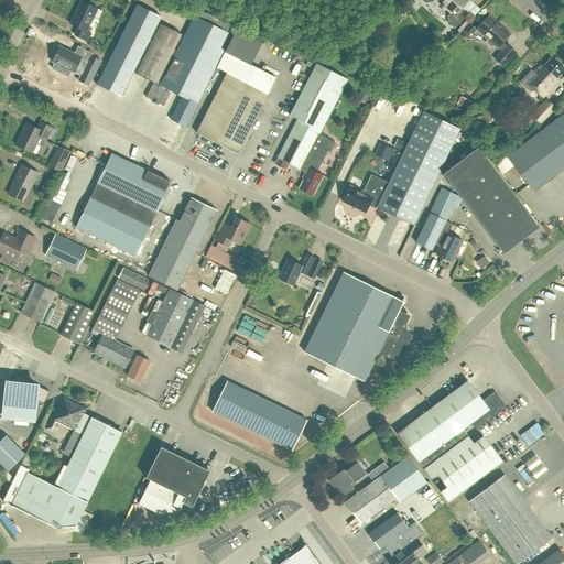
[(421,0),(424,3),(432,2),(434,0),(449,13),(447,15),(448,23),(455,29),(468,14),(462,9),(468,1),(467,0),(421,0)]
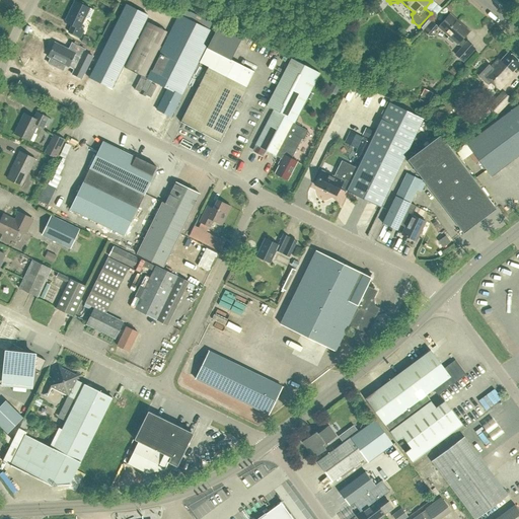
[(83,30),(82,30),(84,26),(81,25),(89,8),(75,1),(65,22),(72,25),(69,32),(80,38),(83,30)]
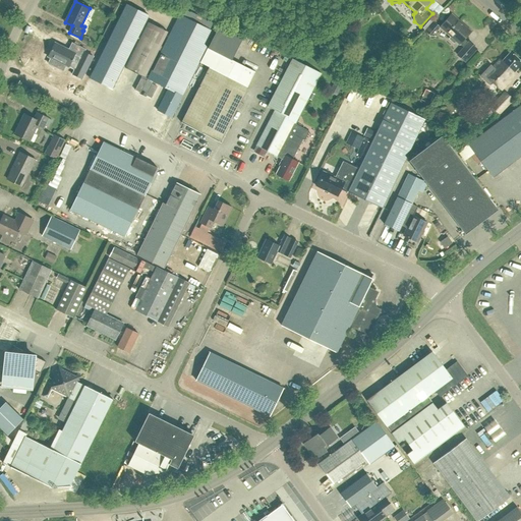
[(127,5),(91,77),(112,89),(149,15),(127,5)]
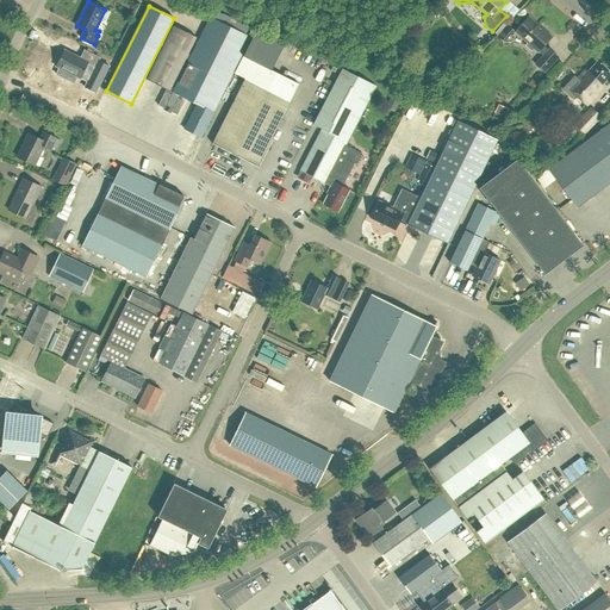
[(210,17),(173,92),(172,95),(166,92),(159,106),(165,109),(178,116),(185,101),(178,98),(180,95),(197,104),(185,129),(201,138),(215,112),(254,30),(221,13),(217,20),(210,17)]
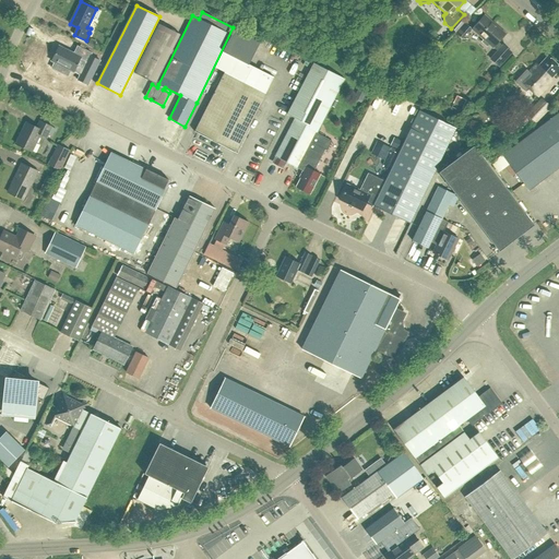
[(501,46),(498,43),(506,34),(485,15),(472,30),(492,48),(494,47),(498,50),(490,59),(499,67),(512,52),(502,45),(501,46)]
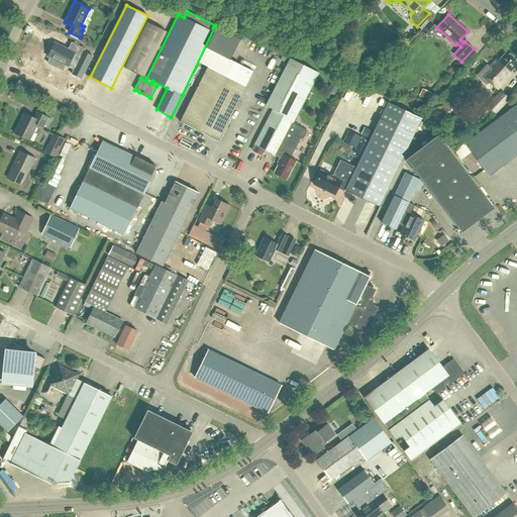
[(144,78),(167,32),(146,22),(124,68),(144,78)]
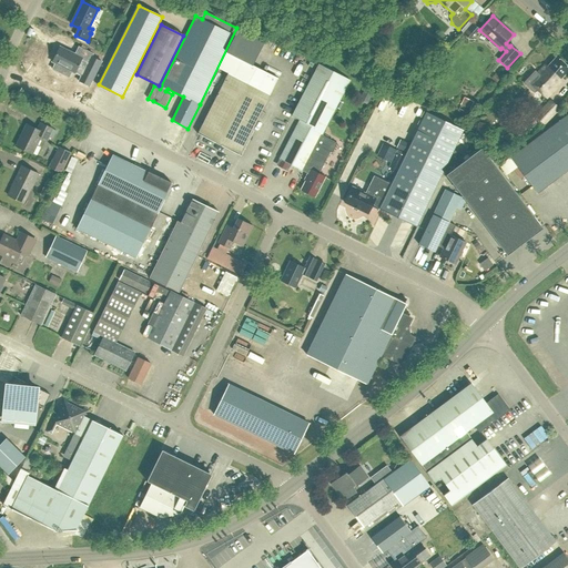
[(240,27),(189,128),(199,132),(198,133),(240,154),(279,78),(253,66),(266,40),(240,27)]
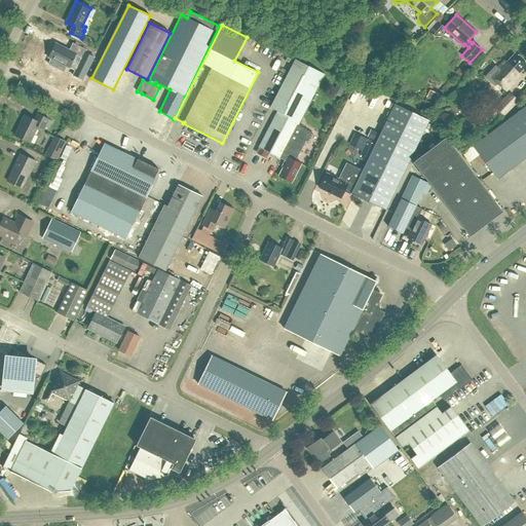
[(87,46),(91,39),(86,37),(82,44),(87,46)]
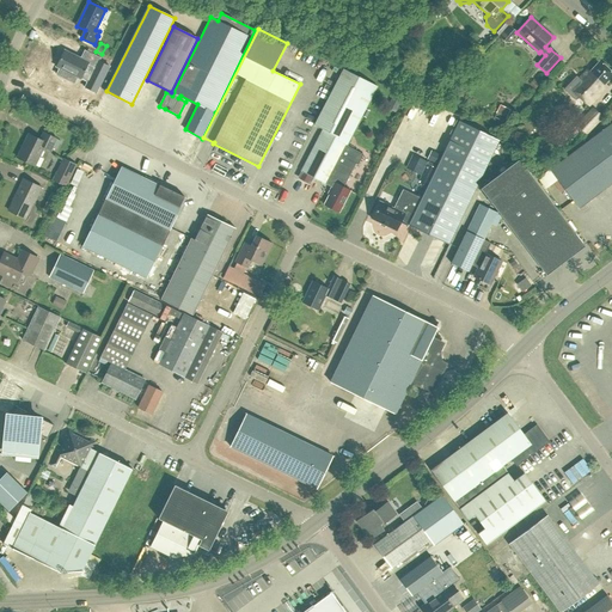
[(65,50),(56,67),(60,69),(57,75),(75,84),(78,78),(89,83),(86,87),(97,92),(110,65),(99,60),(96,66),(90,63),(90,62),(65,50)]
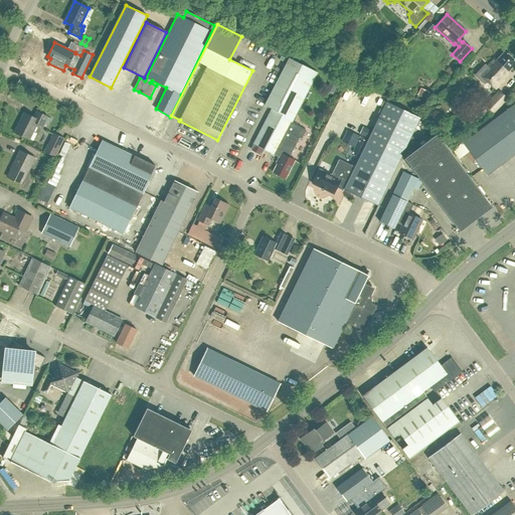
[(506,53),(503,50),(495,59),(493,57),(478,73),(495,90),(505,78),(505,77),(509,73),(507,71),(514,62),(514,60),(514,59),(507,52),(506,53)]
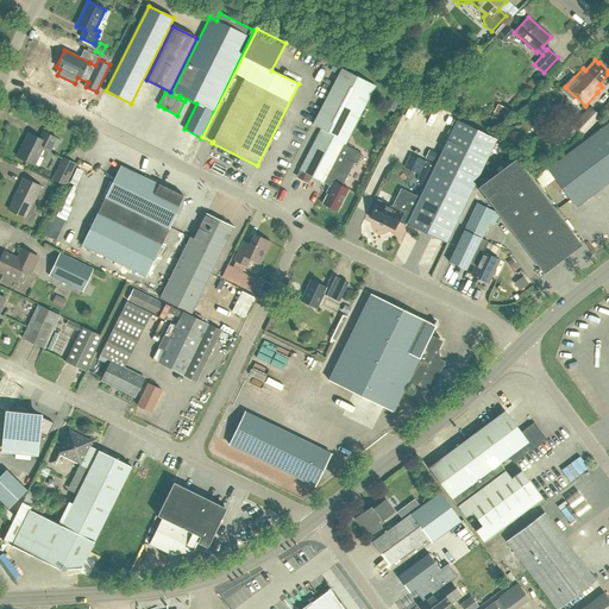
[(362,154),(345,145),(364,107),(375,87),(341,69),(331,89),(313,124),(321,129),(300,170),(296,177),(308,183),(312,177),(330,186),(328,188),(330,189),(322,203),(338,212),(349,190),(341,187),(355,162),(357,163),(362,154)]
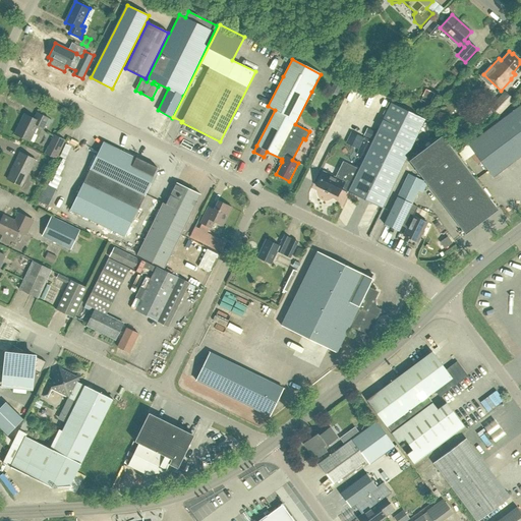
[(371,88),(379,83),(374,77),(367,81),(371,88)]
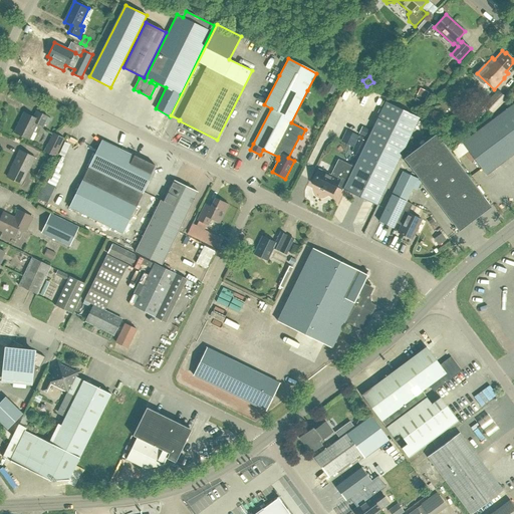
[(420,88),(417,95),(425,99),(428,92),(420,88)]
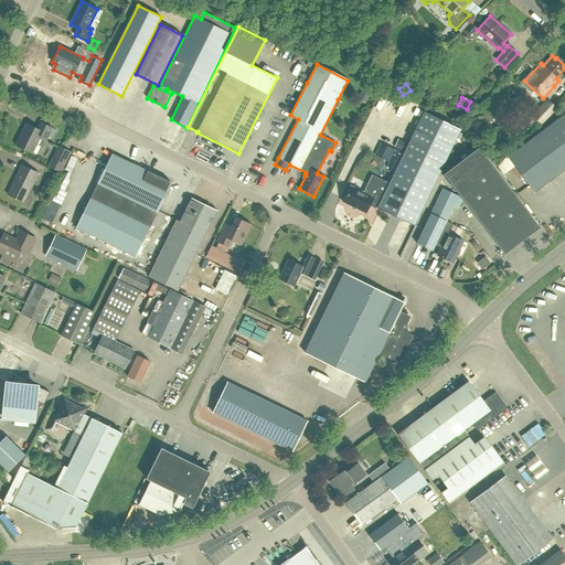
[(541,126),(557,109),(547,99),(531,116),(541,126)]
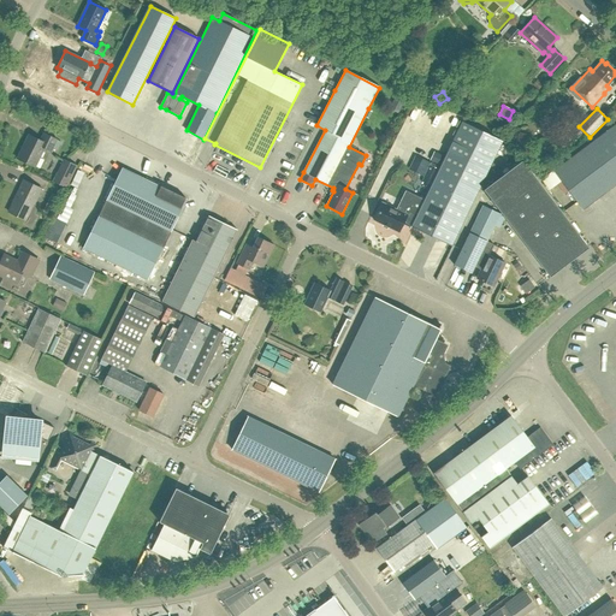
[(451,246),(483,181),(502,141),(462,122),(424,200),(406,191),(397,209),(381,203),(373,220),(398,232),(404,221),(412,225),(412,226),(451,246)]
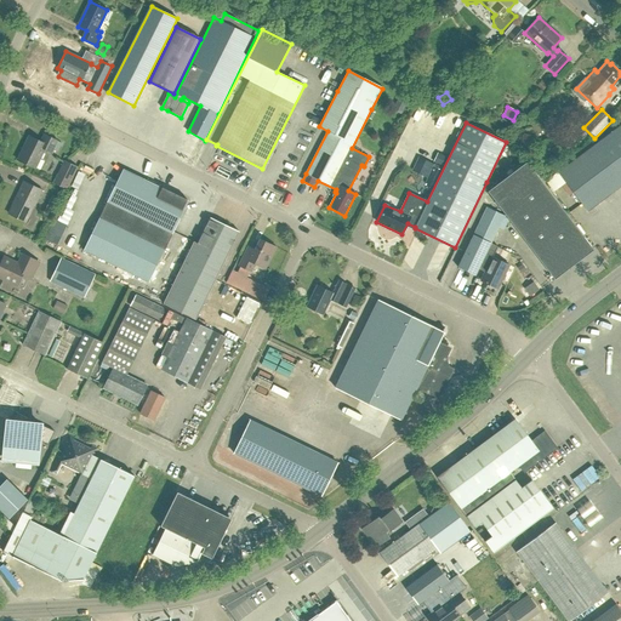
[(587,211),(620,186),(620,125),(558,172),(587,211)]
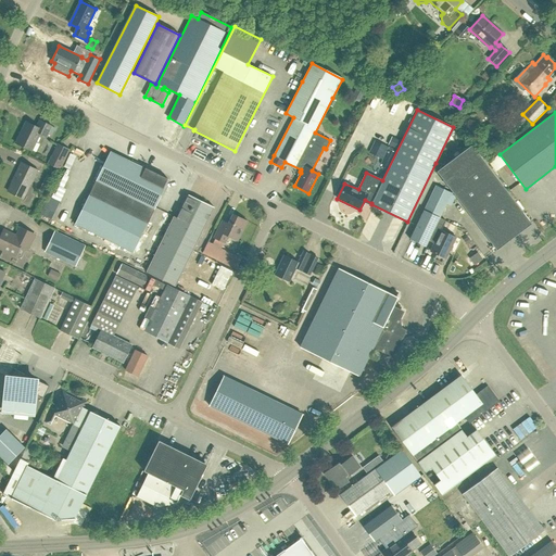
[(46,137),(52,126),(40,119),(36,127),(26,122),(15,143),(32,151),(39,134),(46,137)]
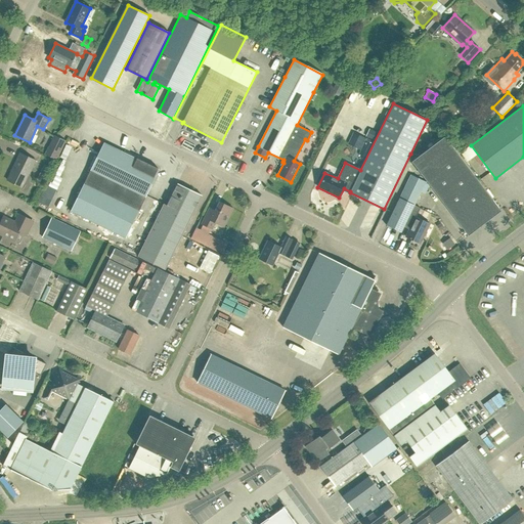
[(348,142),(360,148),(366,137),(353,131),(348,142)]
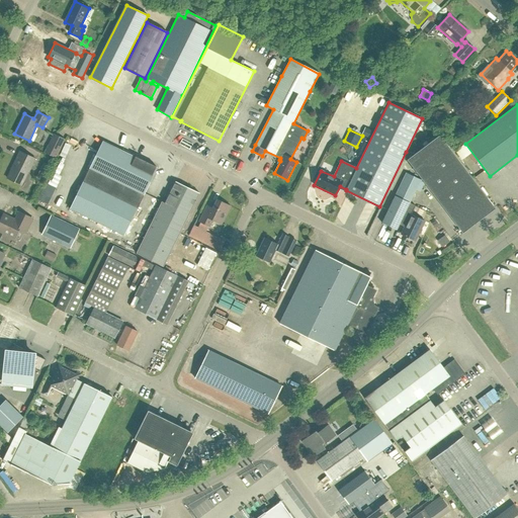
[(56,159),(66,140),(54,134),(45,153),(56,159)]
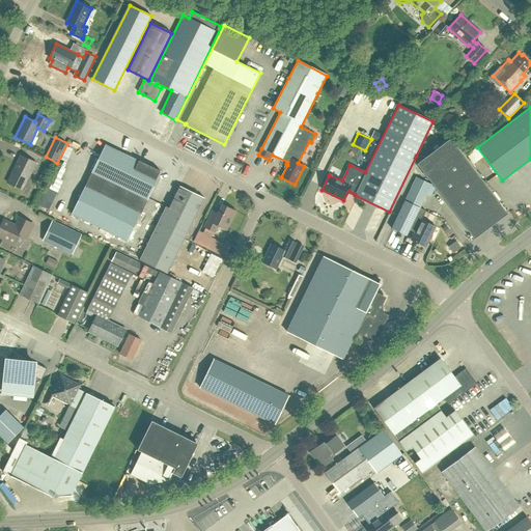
[(452,138),(419,163),(476,239),(509,213),(452,138)]
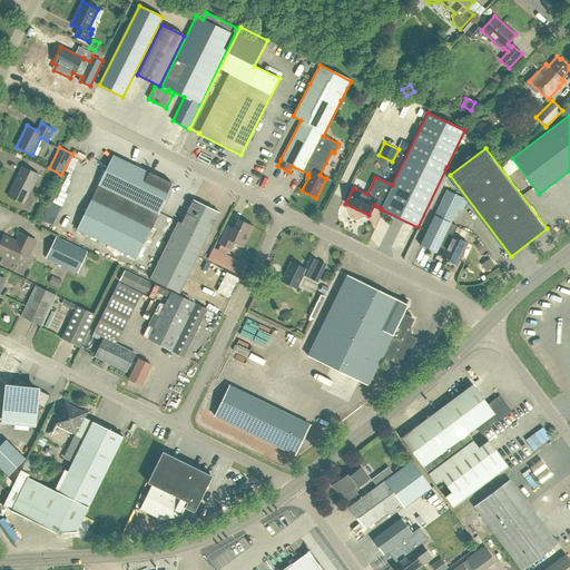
[(109,167),(78,232),(138,261),(160,214),(174,187),(114,157),(109,167)]
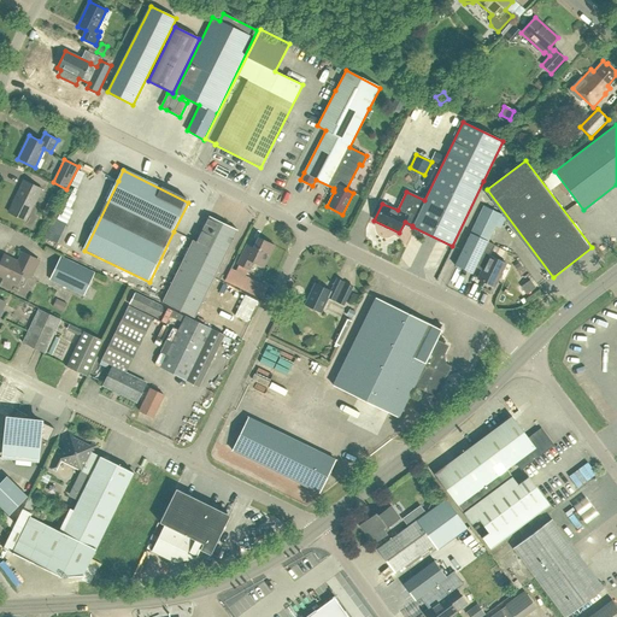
[(81,191),(84,180),(77,177),(74,188),(81,191)]
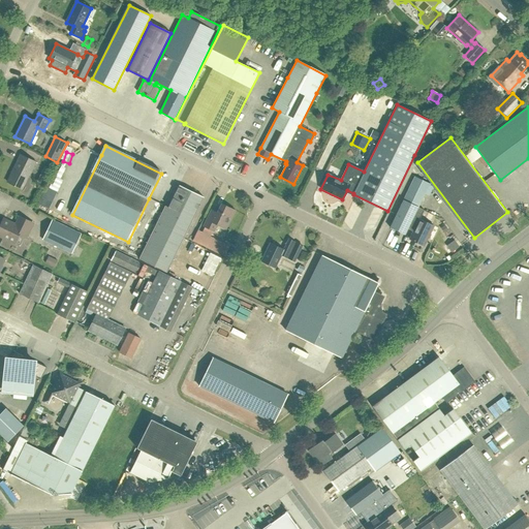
[(30,175),(36,162),(20,154),(12,169),(13,169),(8,182),(22,188),(28,175),(30,175)]
